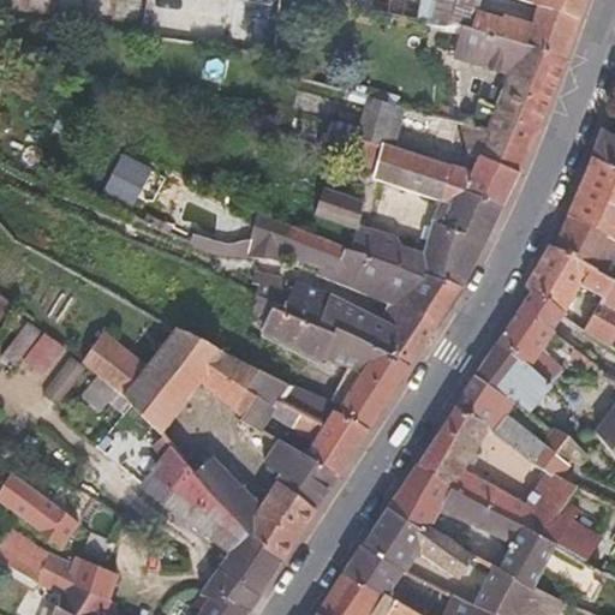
[(421,0),(417,23),(457,27),(460,28),(565,61),(574,33),(579,19),(539,6),(536,17),(532,24),(503,15),(502,18),(478,11),(481,0),(421,0)]
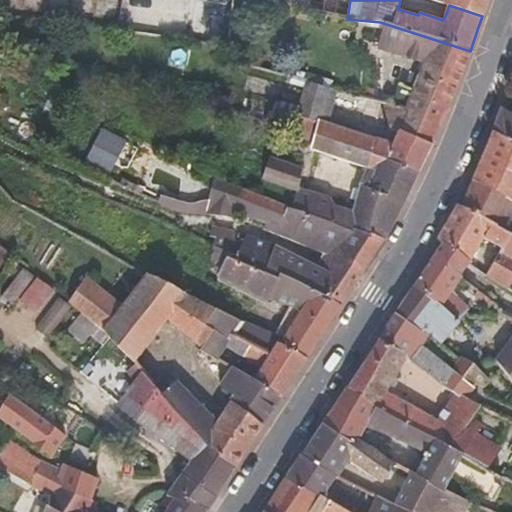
[(482,16),(487,0),(435,0),(449,5),(482,16)]
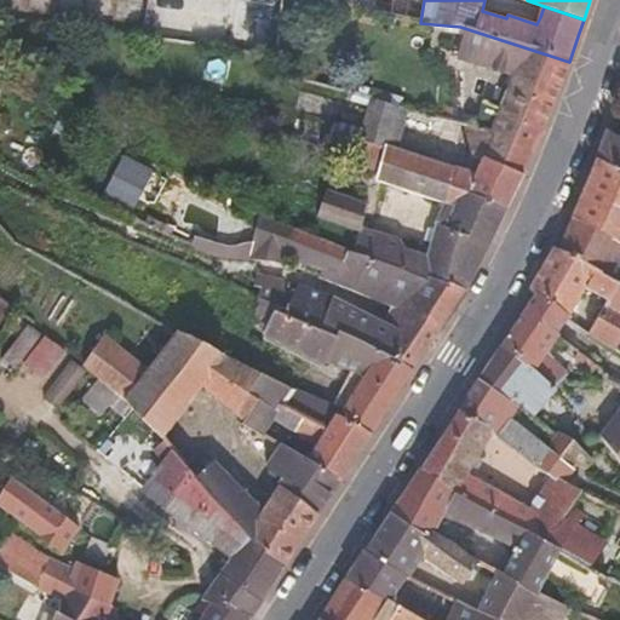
[(534,149),(569,62),(464,28),(457,57),(512,76),(500,108),(492,131),(472,126),(468,125),(475,155),(481,158),(523,176),(534,149)]
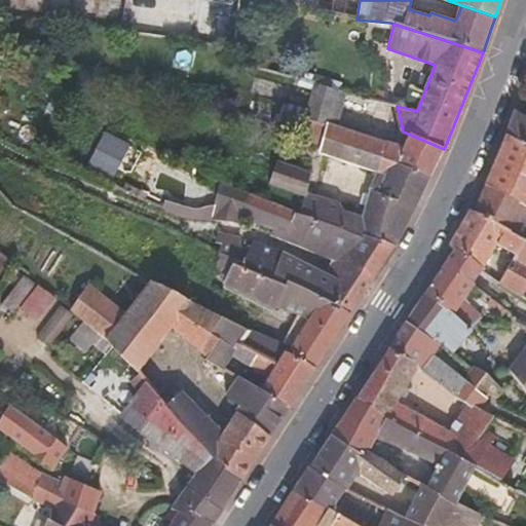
[(309,109),(316,82),(295,77),(289,104),(309,109)]
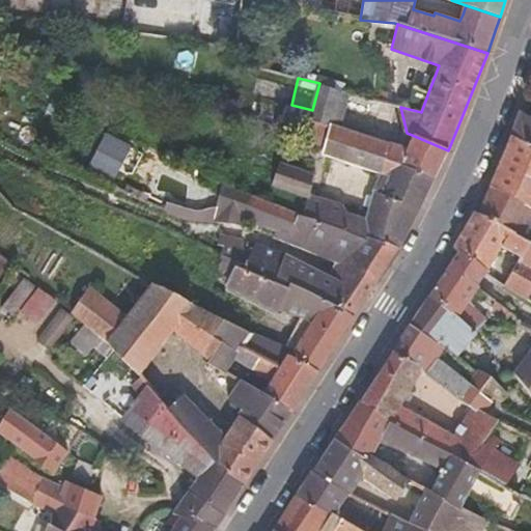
[(329,124),(339,89),(319,83),(312,110),(310,118),(329,124)]
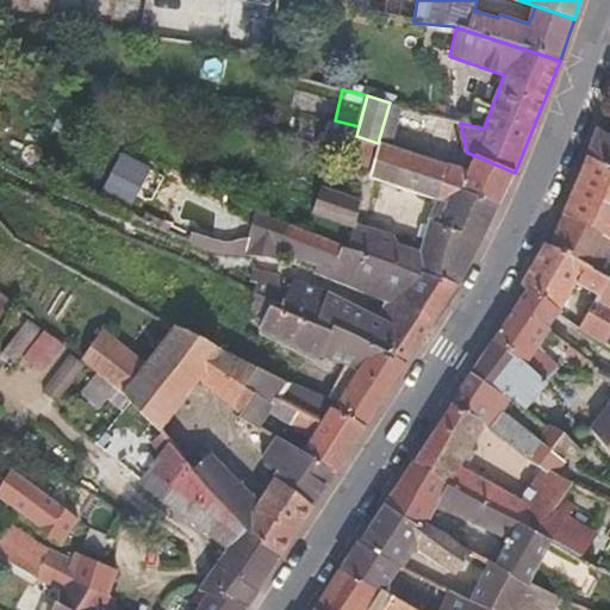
[(484,129),(492,106),(473,100),(465,124),(484,129)]
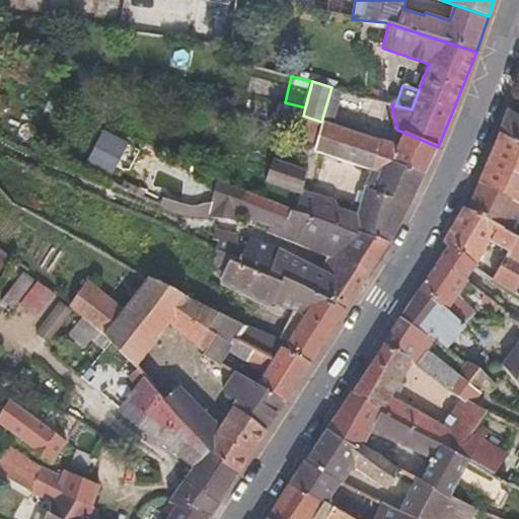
[(391,104),(362,95),(360,102),(389,110),(391,104)]
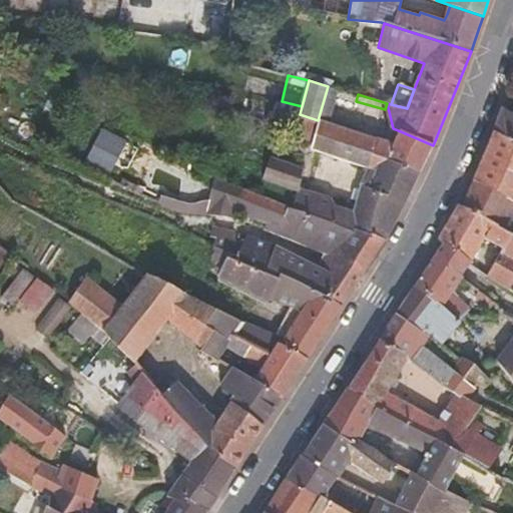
[(297,128),(300,114),(302,106),(282,101),(276,99),(270,120),(297,128)]
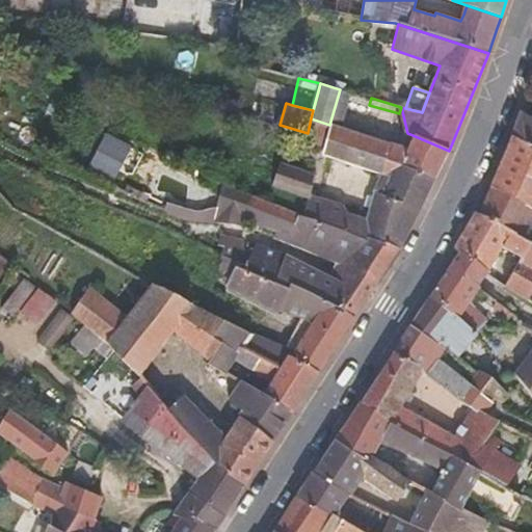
[(531,122),(520,114),(511,136),(531,149),(531,122)]
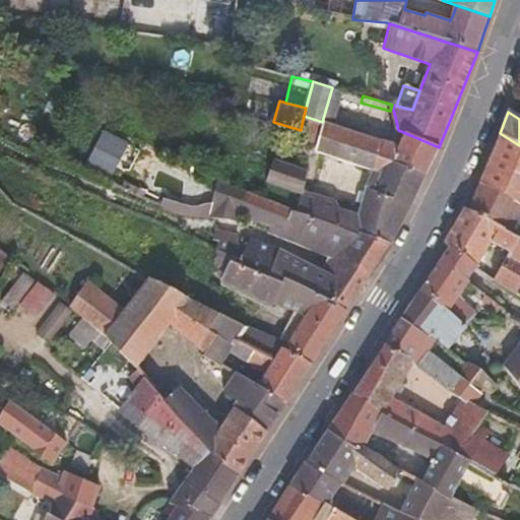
[(322,122),(304,116),(301,130),(305,131),(319,135),(322,122)]
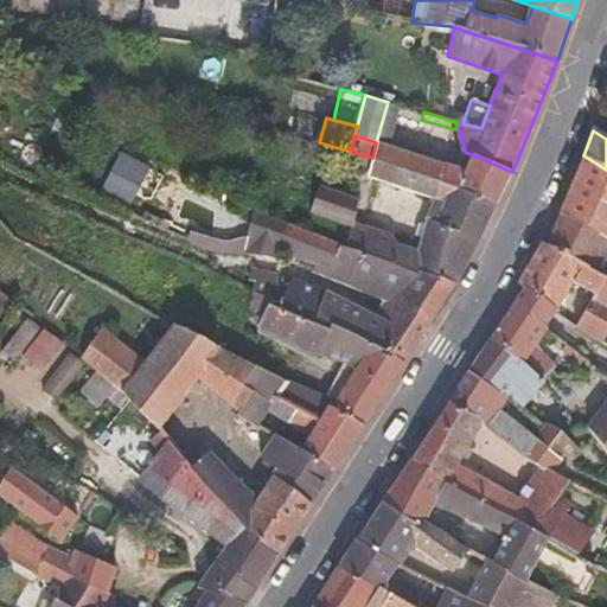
[(391,232),(352,219),(357,199),(319,184),(310,212),(350,227),(344,244),(457,285),(496,206),(441,183),(447,164),(376,142),(372,158),(356,153),(353,164),(370,168),(368,177),(436,197),(417,249),(397,243),(391,232)]
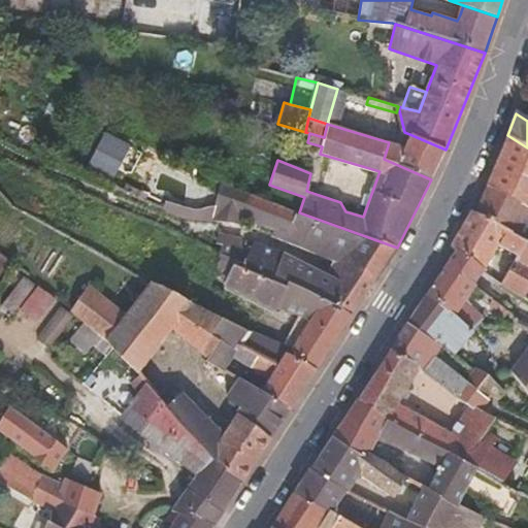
[(105,130),(89,166),(114,178),(132,142),(105,130)]
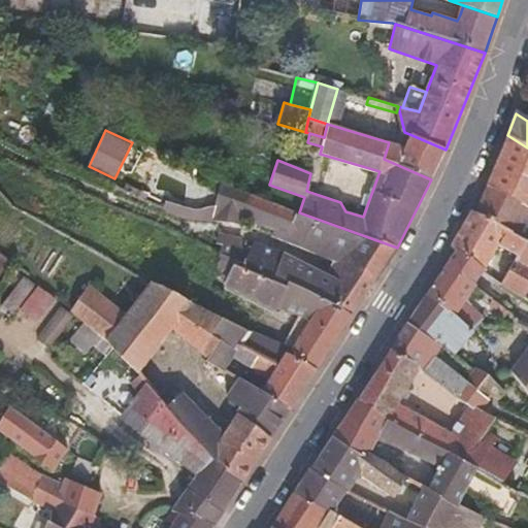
[(431,179),(446,150),(409,134),(404,147),(389,142),(384,159),(431,179)]
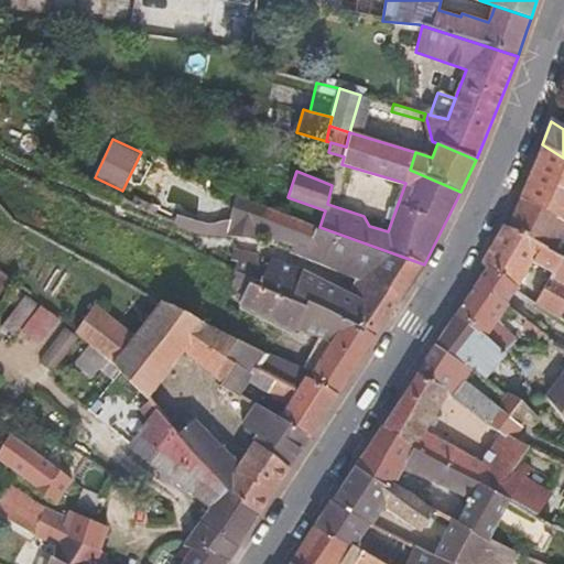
[(563,223),(563,158),(542,144),(520,197),(563,223)]
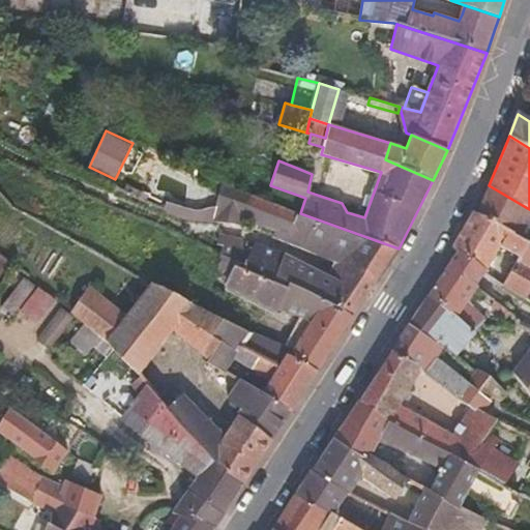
[(197,210),(186,208),(182,218),(212,222),(243,226),(244,219),(241,218),(249,195),(222,184),(216,206),(212,207),(207,208),(203,210),(197,210)]
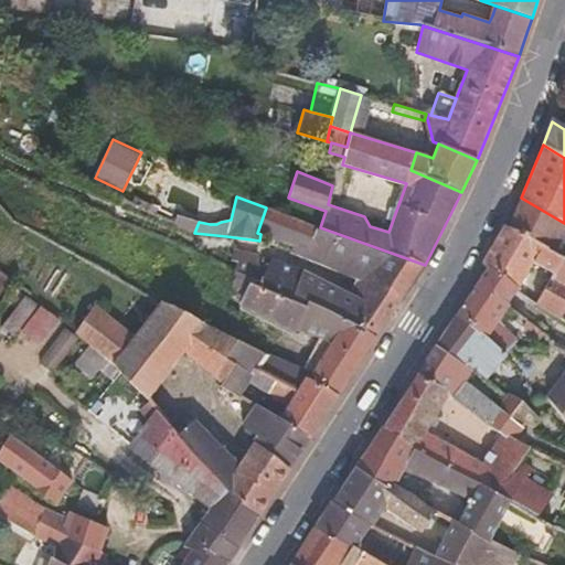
[(564,223),(521,198),(509,227),(547,248),(553,238),(564,244),(564,243),(564,223)]
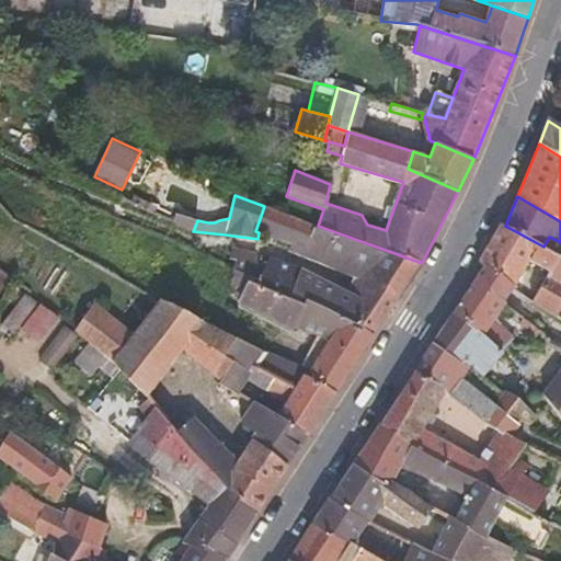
[(397,300),(422,263),(318,226),(264,206),(255,231),(259,232),(292,244),(288,251),(346,274),(341,287),(301,267),(265,255),(261,267),(255,264),(250,276),(250,277),(370,336),(397,300)]
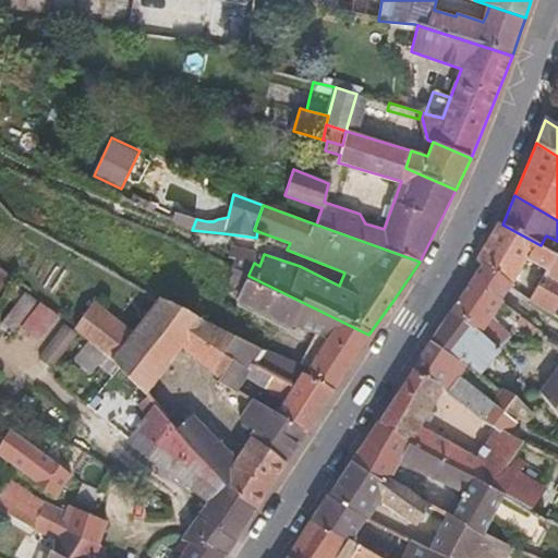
[(176,213),(171,222),(192,230),(196,219),(176,213)]
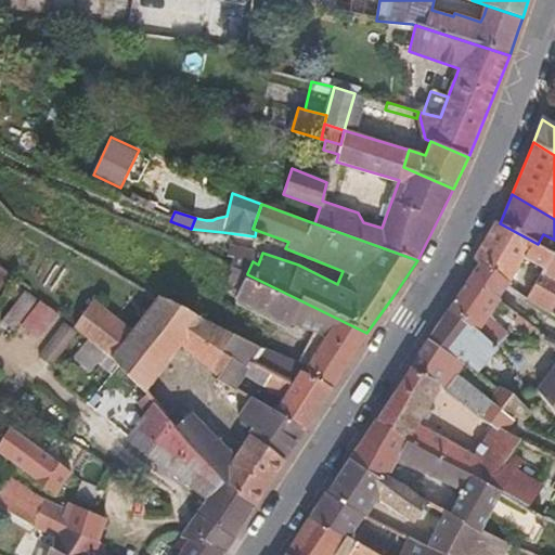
[(524,259),(544,270),(554,254),(538,244),(500,223),(495,221),(474,259),(479,263),(506,286),(524,259)]
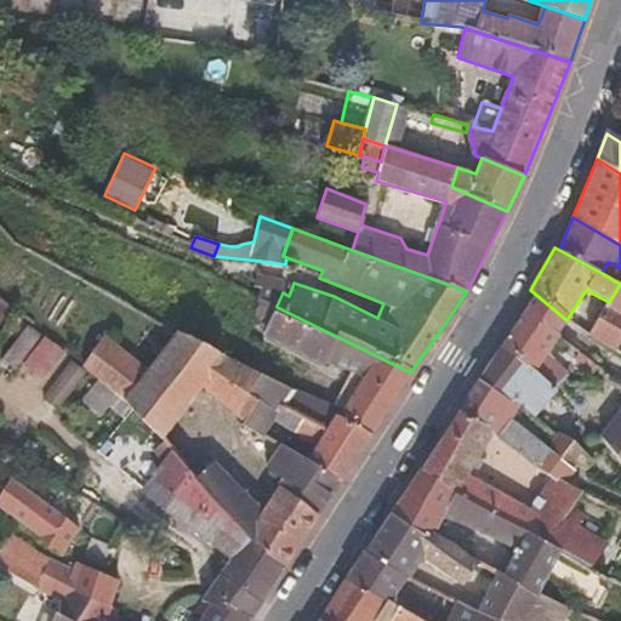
[(277,306),(283,292),(285,280),(257,273),(254,286),(262,288),(258,297),(277,306)]
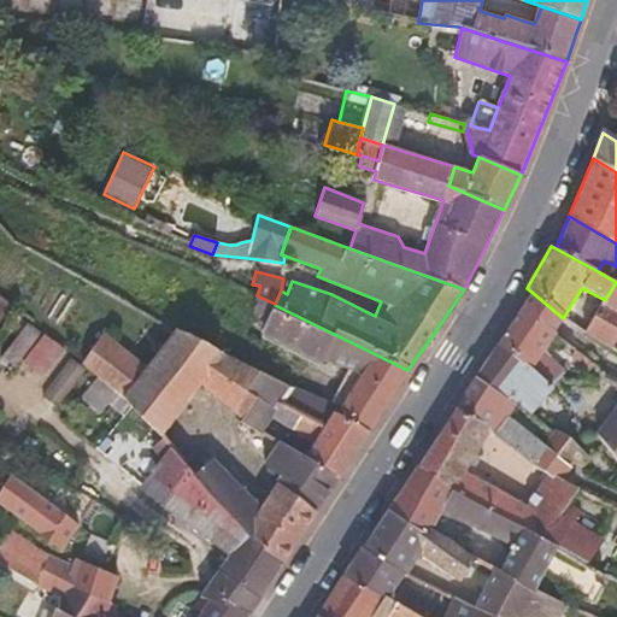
[(616,282),(605,300),(585,333),(610,348),(616,352),(616,340),(616,336),(616,282)]
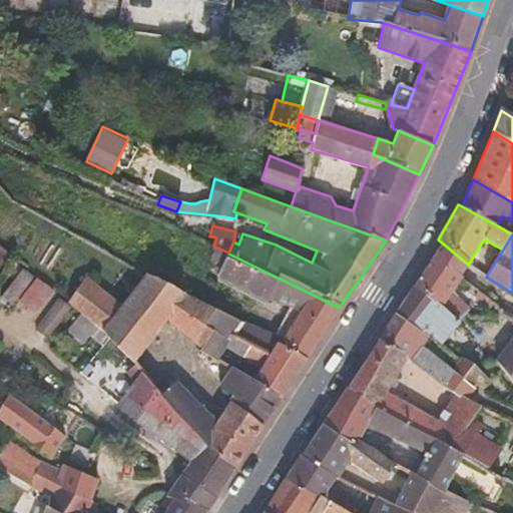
[(0,268),(10,252),(0,244),(0,268)]
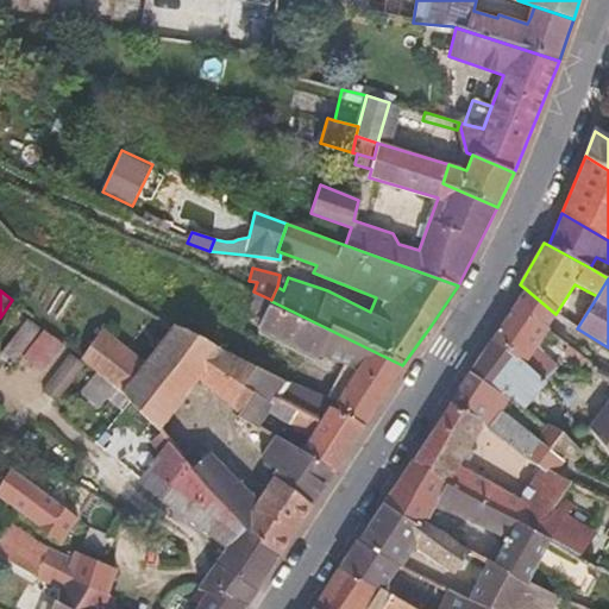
[(364,426),(402,365),(271,301),(259,328),(319,357),(319,356),(358,370),(333,408),(364,426)]
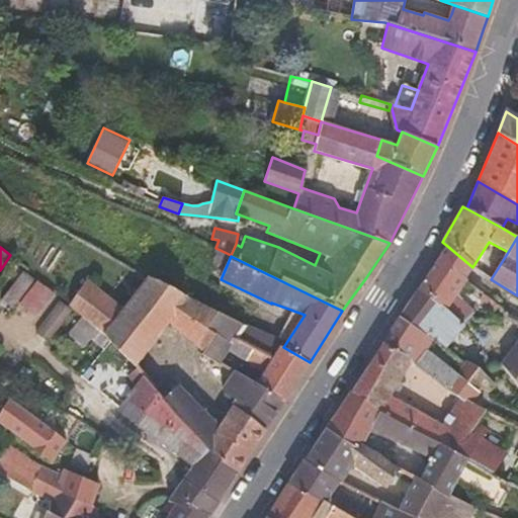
[(455,299),(467,281),(437,261),(419,288),(465,326),(475,314),(455,299)]
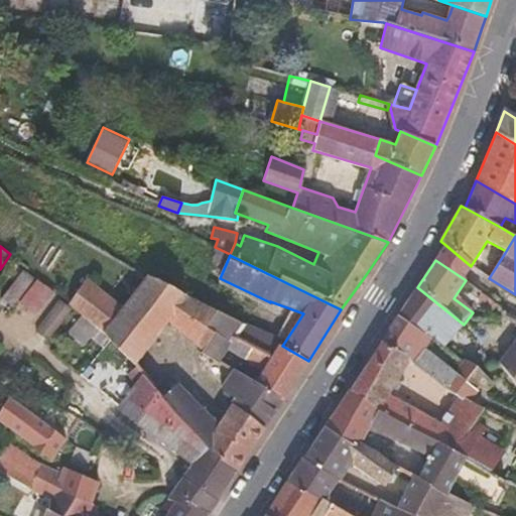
[(14,307),(37,276),(28,267),(26,266),(2,297),(14,307)]
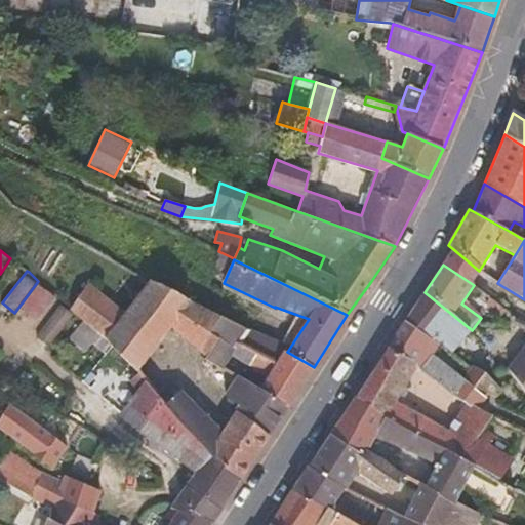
[(212,330),(221,316),(190,299),(152,280),(125,313),(89,284),(72,309),(105,337),(137,371),(138,373),(172,327),(207,357),(212,349),(219,336),(212,330)]
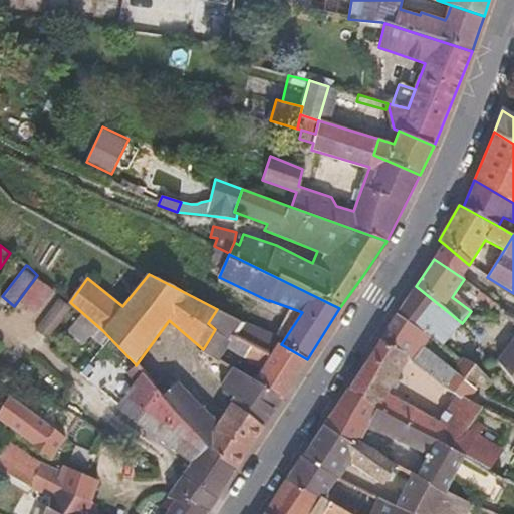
[(33,313),(53,288),(39,276),(20,302),(33,313)]
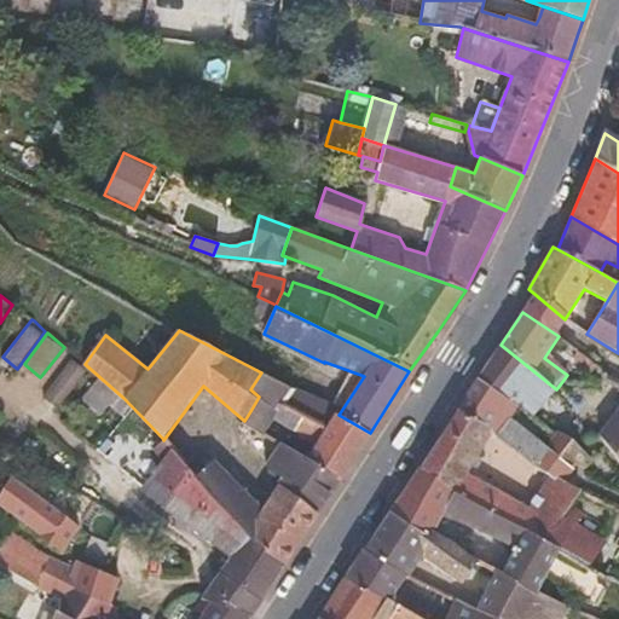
[(556,389),(501,345),(478,380),(513,401),(514,399),(520,404),(533,415),(534,416),(556,389)]
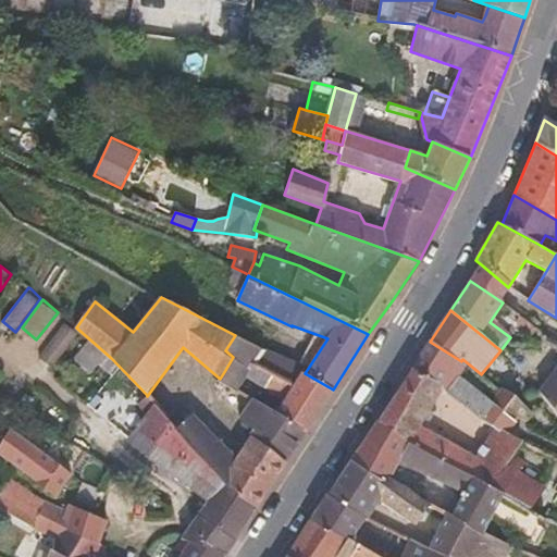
[(537,329),(520,316),(515,321),(532,334),(537,329)]
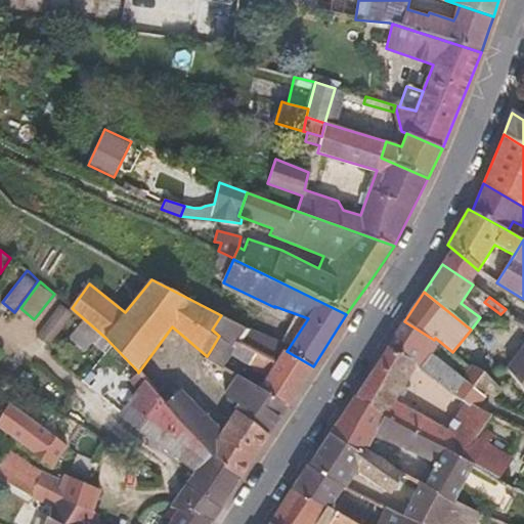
[(50,346),(73,315),(59,305),(36,335),(50,346)]
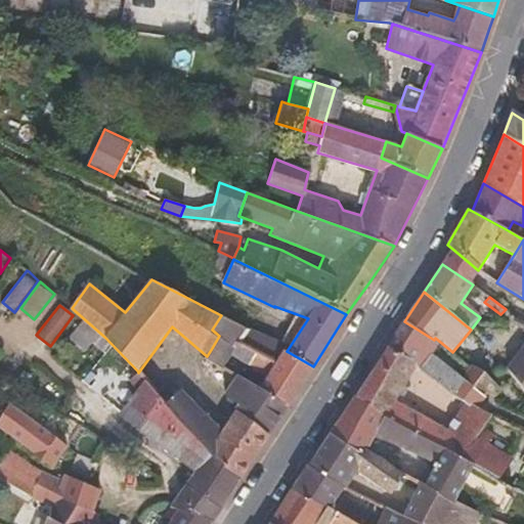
[(287,407),(313,366),(287,351),(285,349),(276,363),(244,346),(252,332),(221,315),(212,330),(219,336),(212,348),(207,356),(205,358),(223,367),(231,354),(268,377),(261,388),(287,407)]
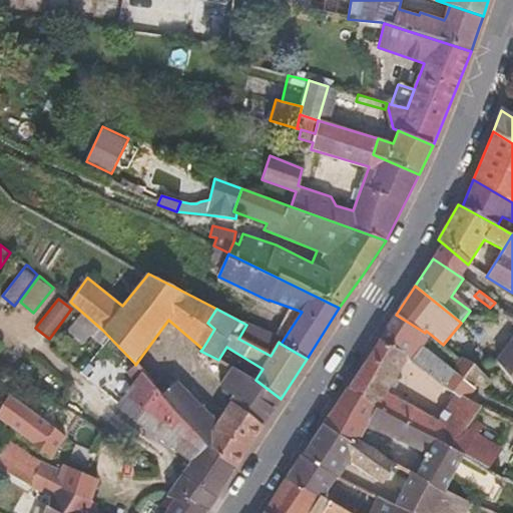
[(97,329),(81,315),(67,331),(83,345),(97,329)]
